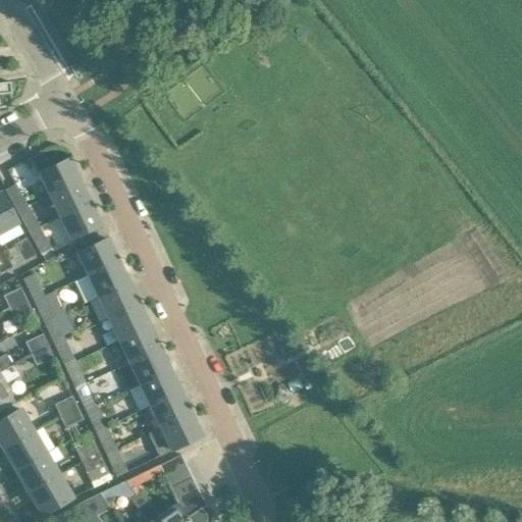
[(0,82),(0,106),(3,107),(3,105),(1,105),(0,98),(0,93),(10,93),(9,81),(0,82)]
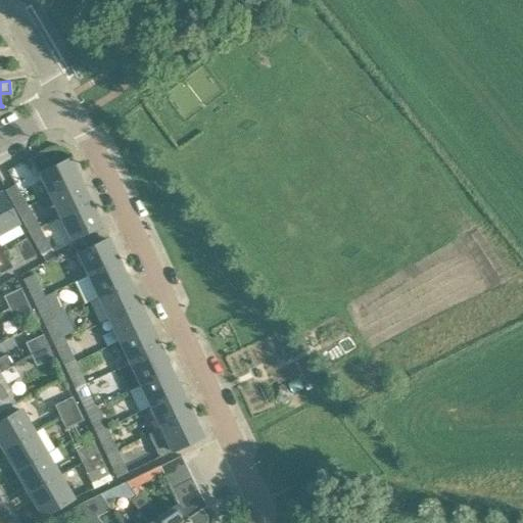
[(39,173),(48,191),(49,195),(79,181),(68,158),(39,173)]
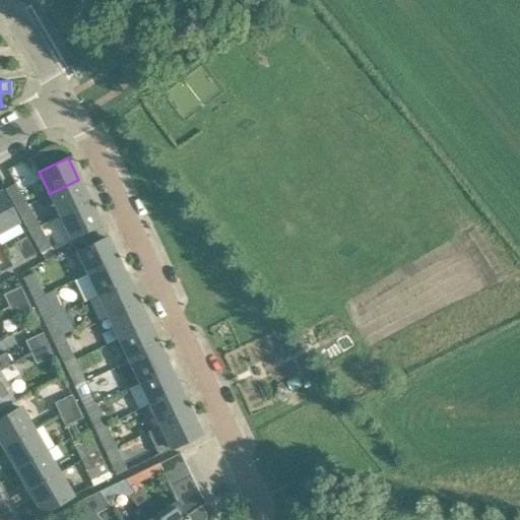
[(78,180),(49,194),(60,216),(88,202),(78,180)]
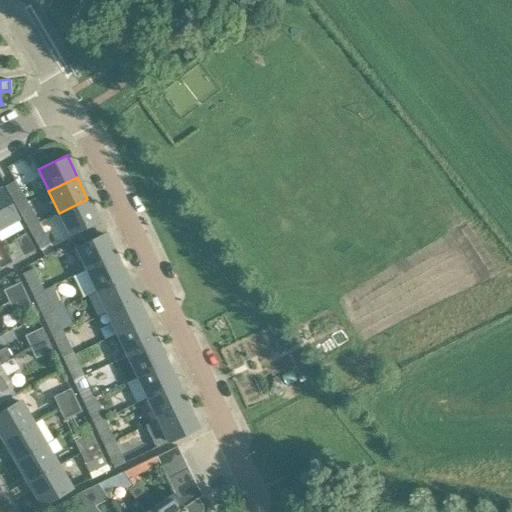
[(15,180),(5,186),(16,206),(27,201),(15,180)]
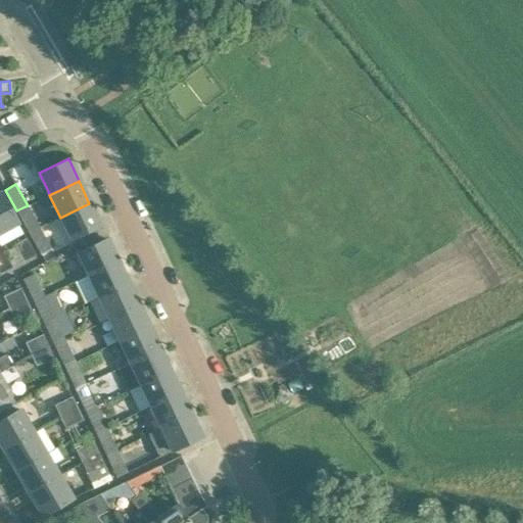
[(1,193),(0,193),(0,232),(16,223),(1,193)]
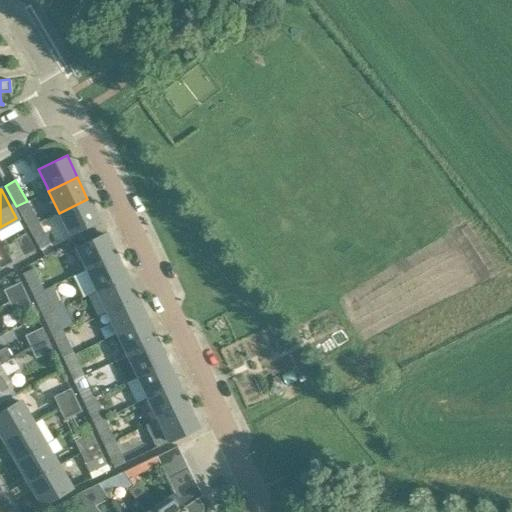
[(87,199),(59,213),(69,235),(77,231),(81,240),(96,233),(91,224),(98,221),(87,199)]
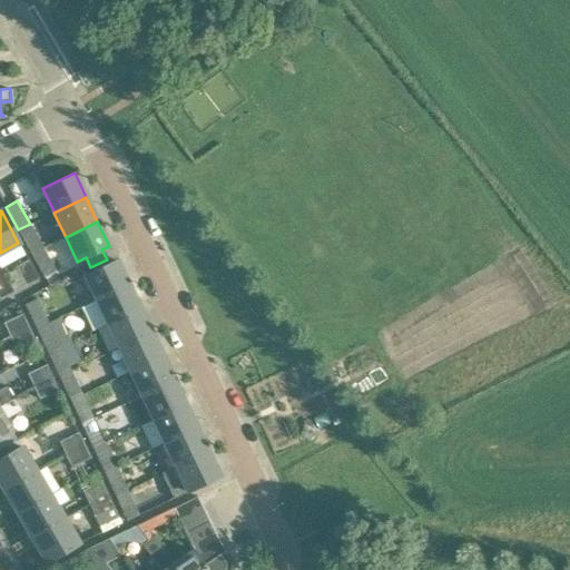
[(30,224),(18,229),(32,253),(43,247),(30,224)]
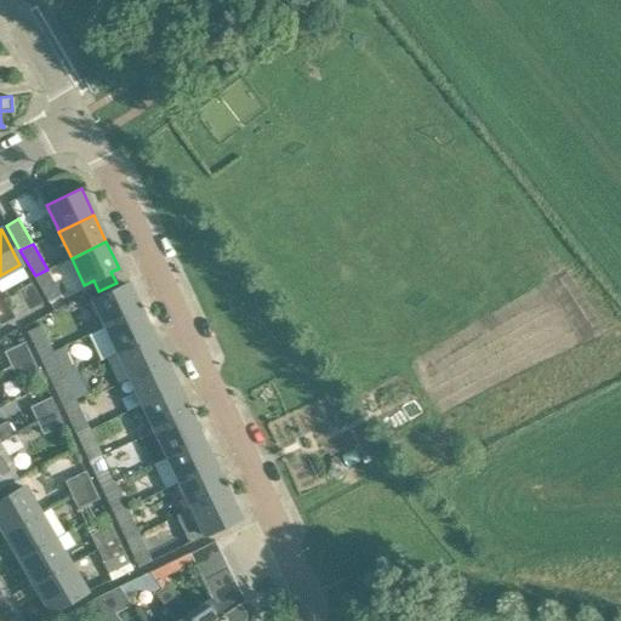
[(47,269),(35,275),(50,302),(62,295),(47,269)]
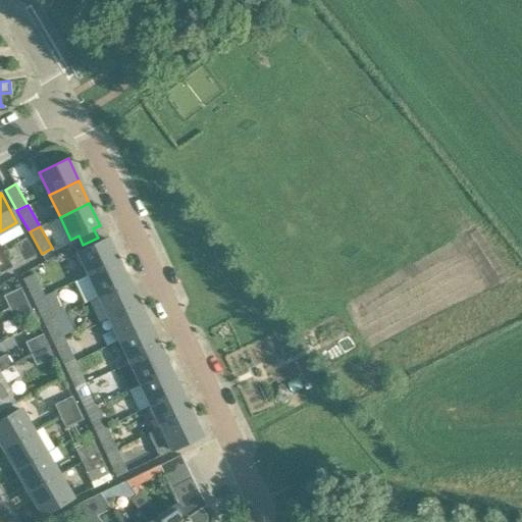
[(25,238),(13,244),(22,262),(35,255),(25,238)]
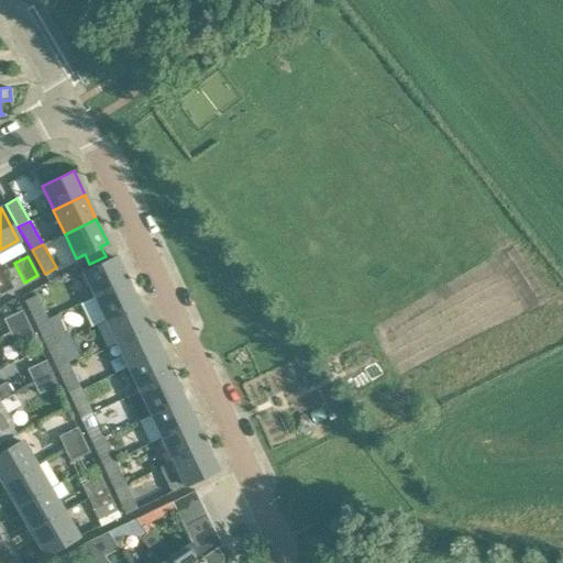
[(125,280),(114,257),(83,273),(94,296),(125,280)]
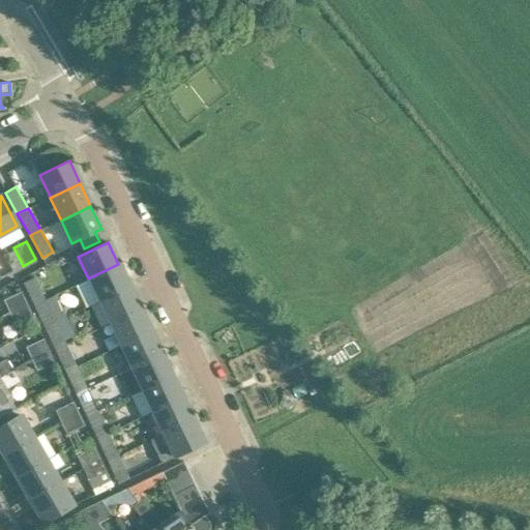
[(0,277),(11,271),(6,262),(0,265),(0,277)]
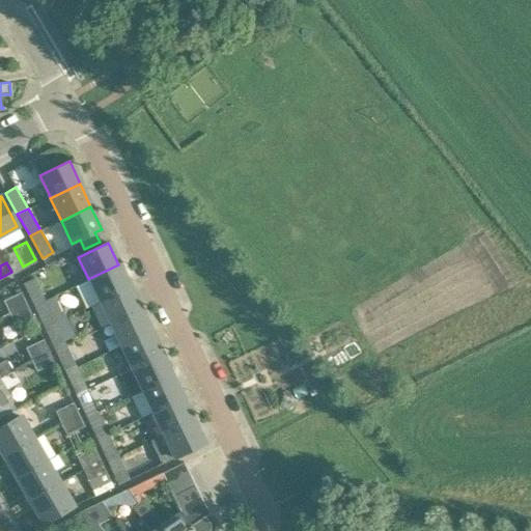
[(88,279),(75,286),(85,308),(100,302),(130,287),(118,264),(88,279)]
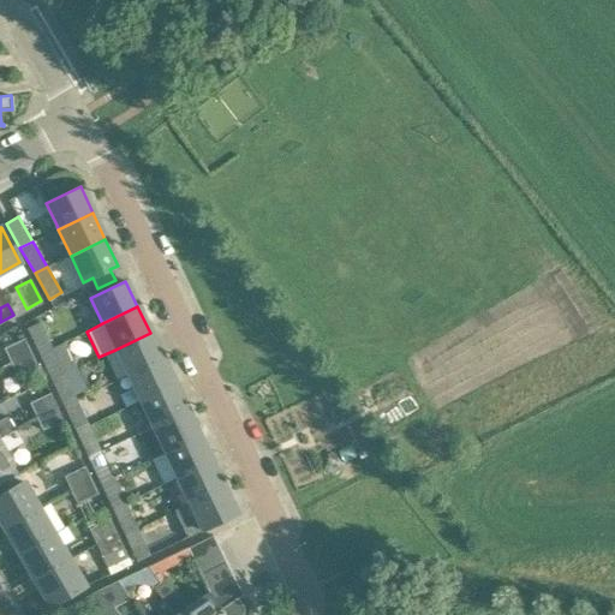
[(25,328),(39,356),(52,350),(40,322),(25,328)]
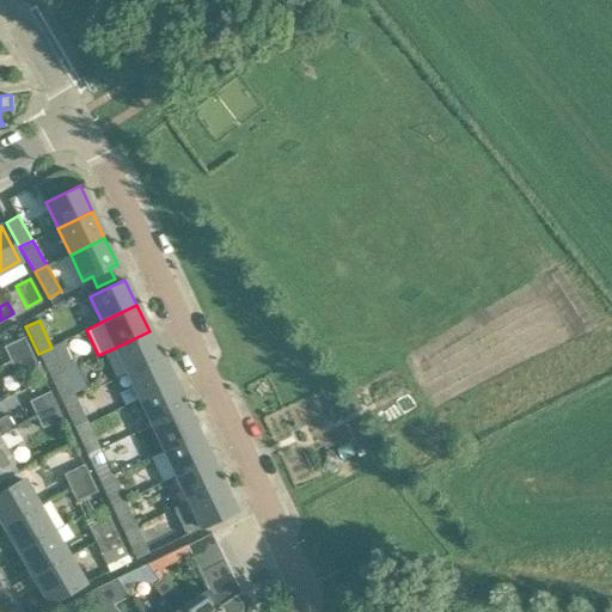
[(150,331),(115,348),(127,373),(161,356),(150,331)]
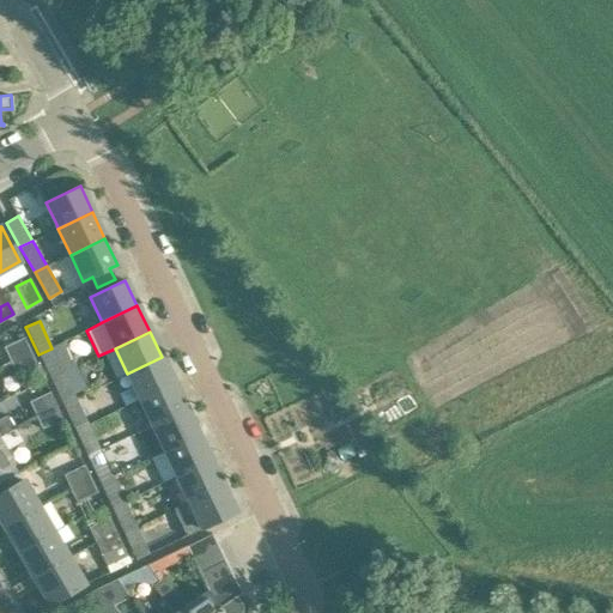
[(2,347),(10,363),(31,352),(24,338),(2,347)]
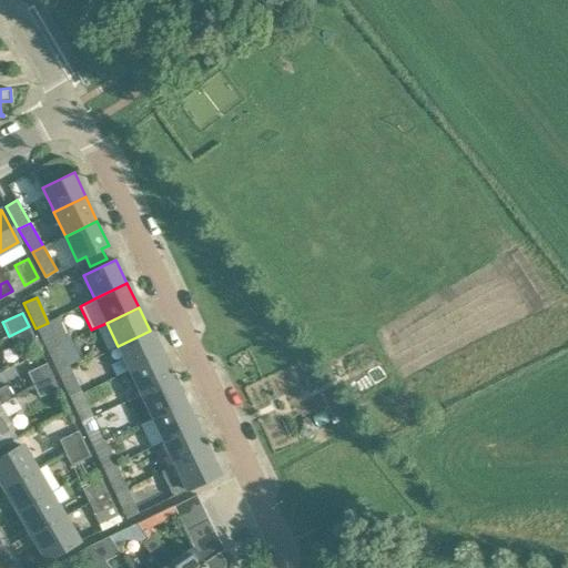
[(48,323),(36,328),(47,353),(70,341),(63,326),(52,331),(48,323)]
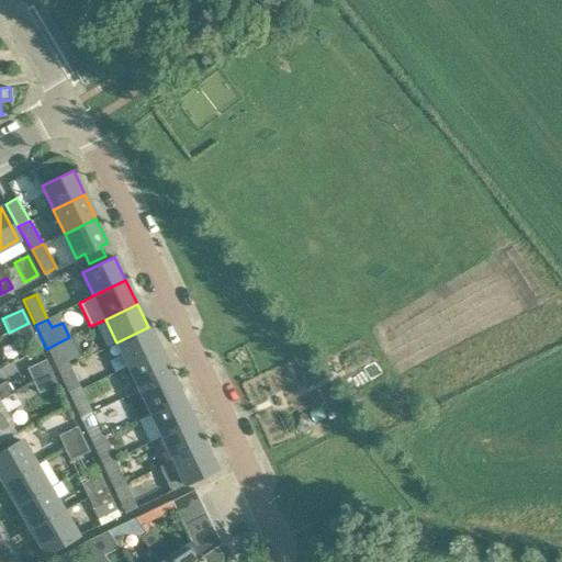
[(29,323),(9,333),(14,345),(30,337),(35,349),(41,347),(35,335),(34,335),(29,323)]
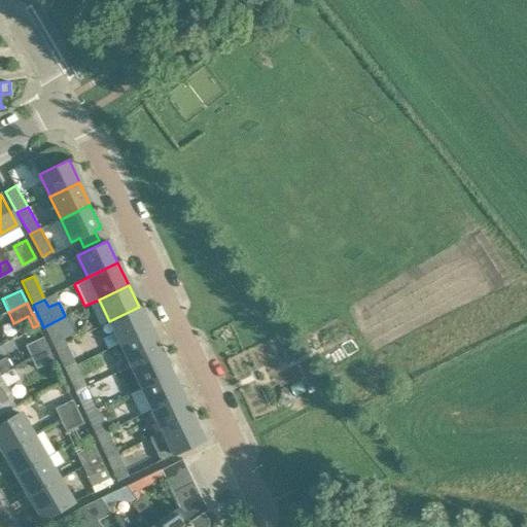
[(139,307),(109,321),(119,344),(149,329),(139,307)]
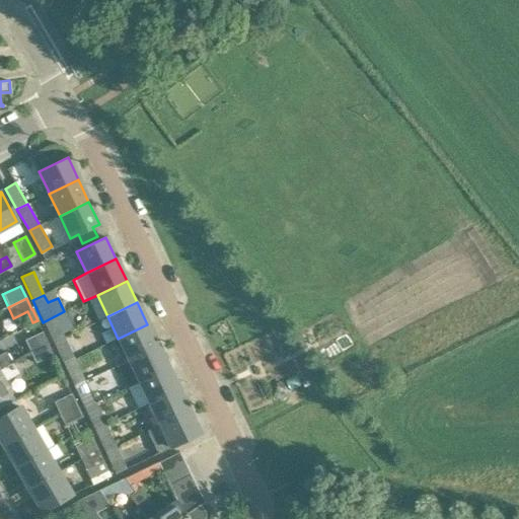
[(64,311),(43,322),(53,343),(64,337),(62,335),(72,329),(64,311)]
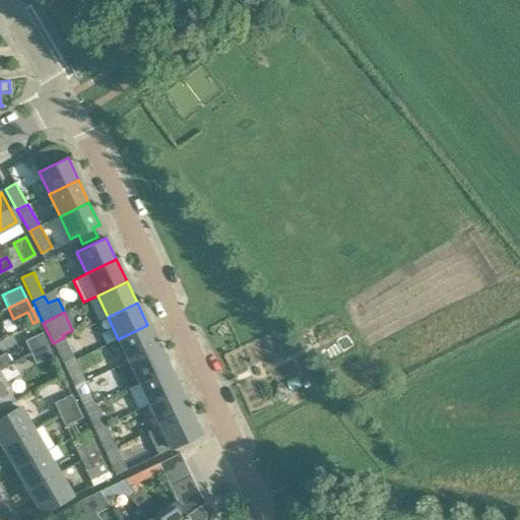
[(147,325),(118,339),(128,361),(157,347),(147,325)]
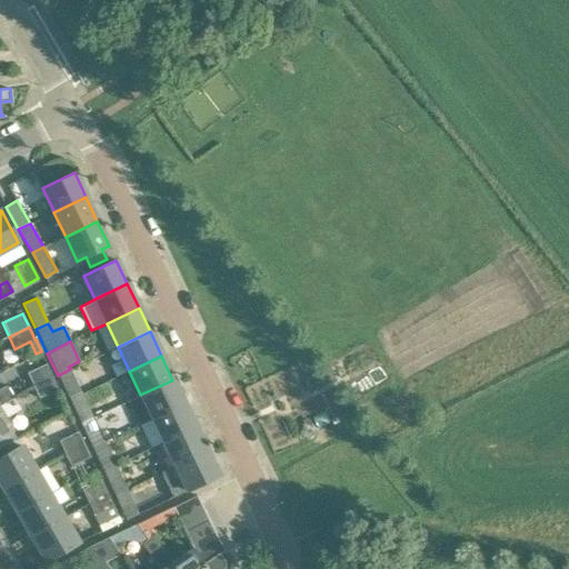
[(26,373),(28,379),(32,386),(52,376),(46,363),(26,373)]
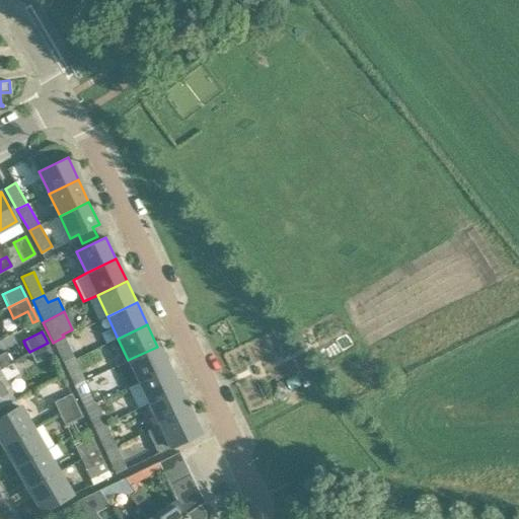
[(64,337),(53,343),(63,365),(74,359),(64,337)]
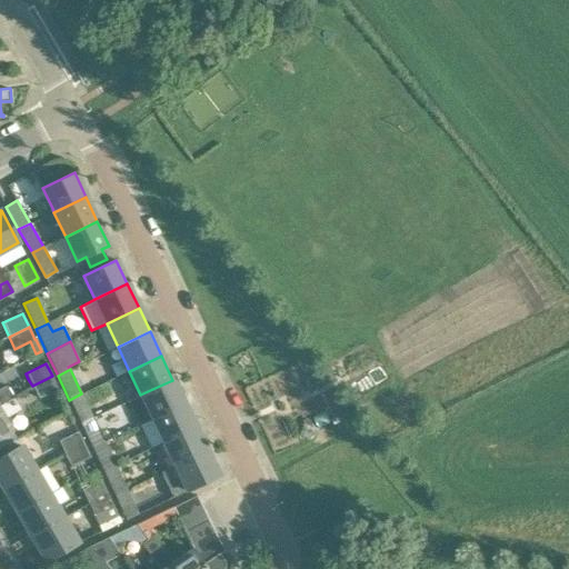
[(52,376),(32,386),(39,398),(57,388),(52,376)]
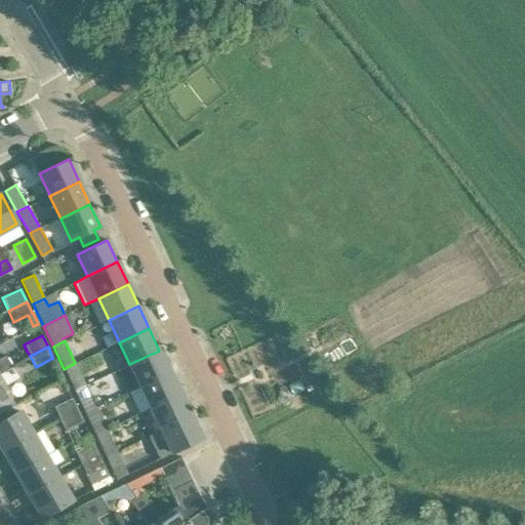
[(139,386),(140,387),(170,372),(159,351),(129,364),(118,370),(128,392),(139,386)]
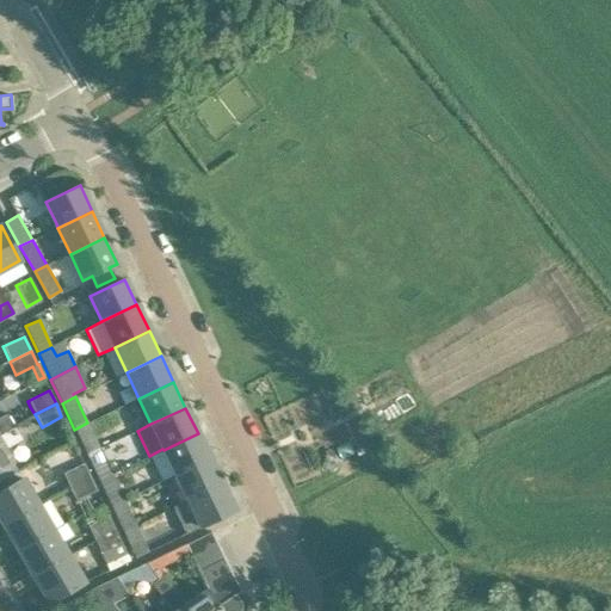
[(0,434),(12,427),(13,426),(6,414),(0,417),(0,434)]
